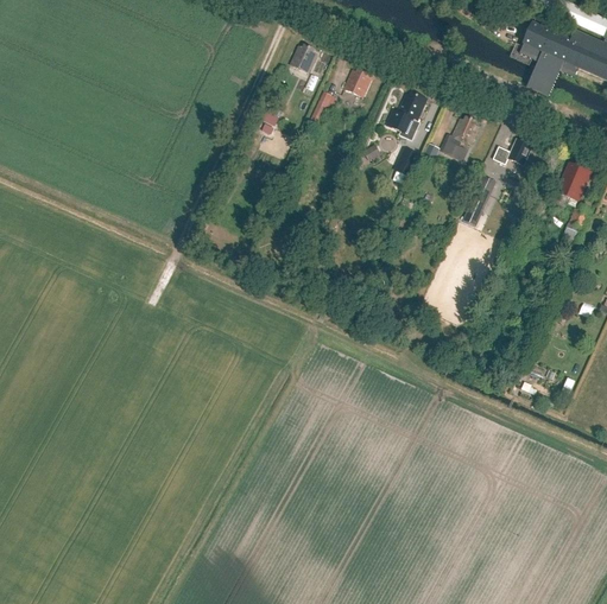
[(518,52),(537,61),(536,62),(528,82),(525,86),(525,87),(548,96),(549,93),(558,74),(560,70),(574,77),(574,76),(579,67),(606,78),(606,43),(602,42),(575,30),(570,39),(533,23),(532,21),(523,42),(520,48),(519,51),(518,52)]
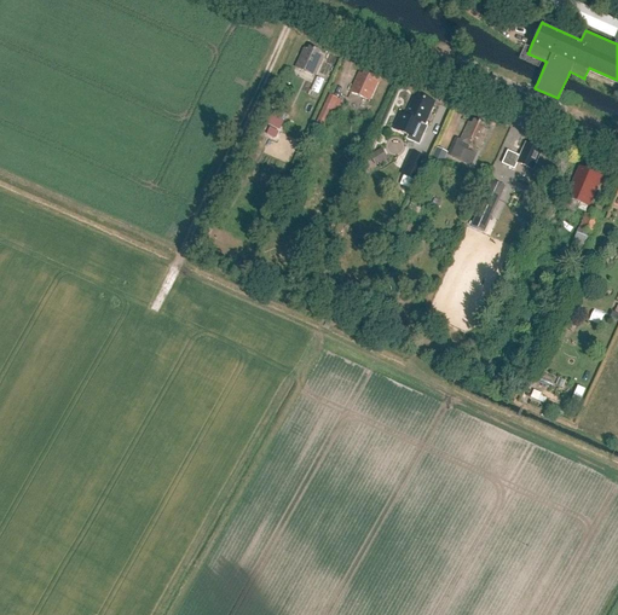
[(319,48),(309,44),(307,47),(302,45),(294,63),(313,73),(322,53),(318,51),(319,48)]
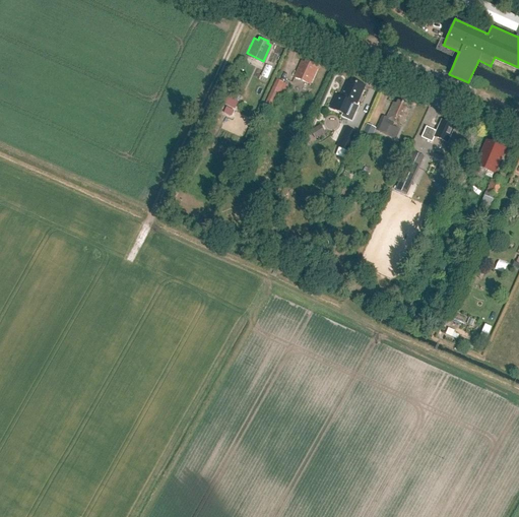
[(315,61),(306,57),(304,61),(300,59),(294,74),(310,81),(317,65),(314,64),(315,61)]
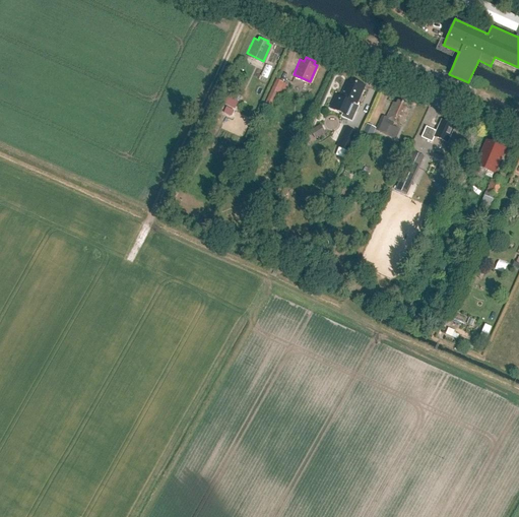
[(281,90),(285,81),(276,77),(265,101),(272,104),(278,88),(281,90)]
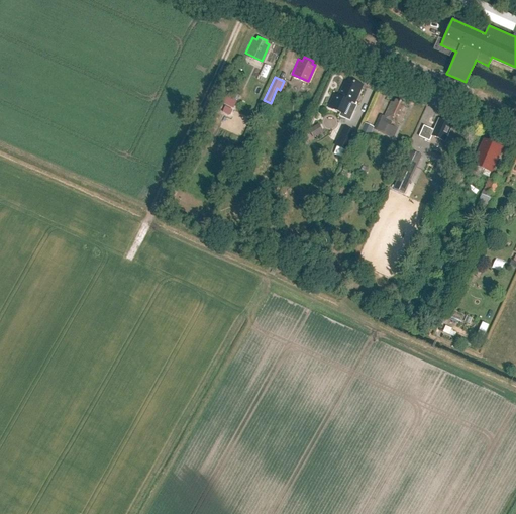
[(358,81),(349,77),(348,80),(344,78),(337,94),(333,92),(327,105),(341,111),(346,99),(353,102),(362,86),(357,84),(358,81)]
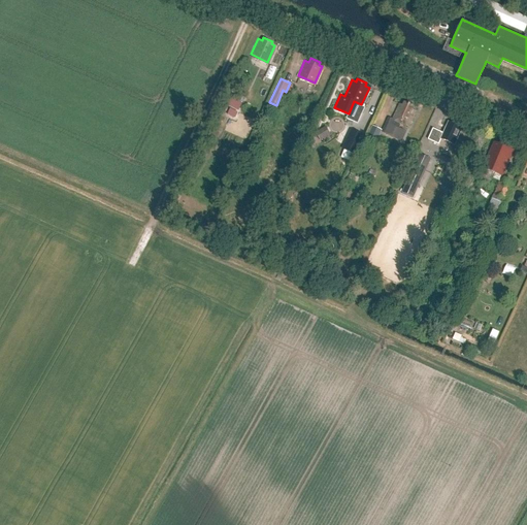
[(238,108),(241,101),(227,95),(224,101),(238,108)]
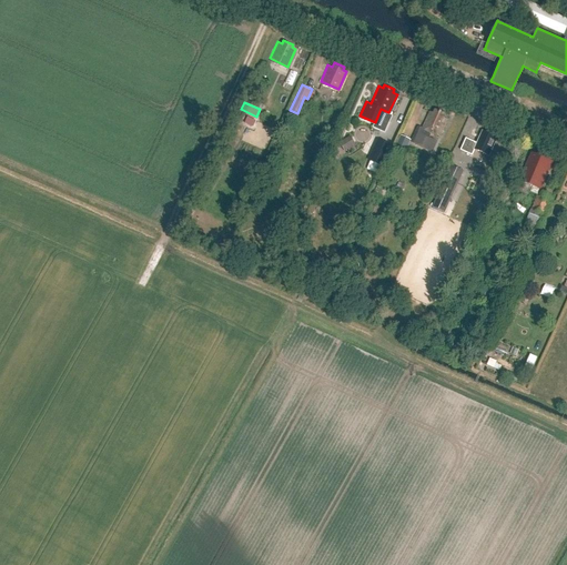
[(428,110),(422,125),(417,124),(412,139),(425,144),(429,135),(432,130),(439,133),(446,117),(443,115),(444,112),(434,108),(433,111),(428,110)]
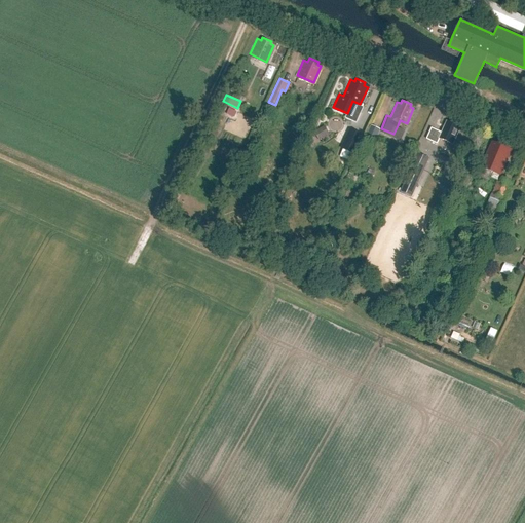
[(335,118),(329,134),(333,136),(340,120),(335,118)]
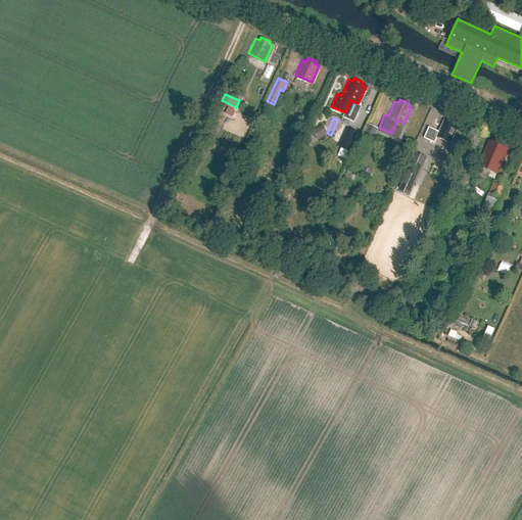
[(449,141),(457,125),(443,119),(438,129),(428,125),(424,136),(434,140),(436,135),(449,141)]
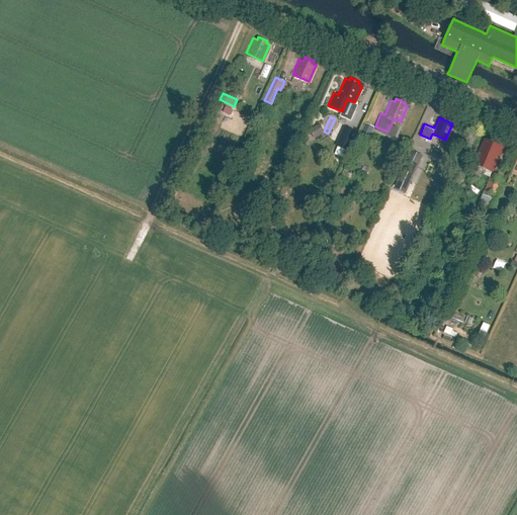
[(367,138),(373,125),(364,120),(358,134),(367,138)]
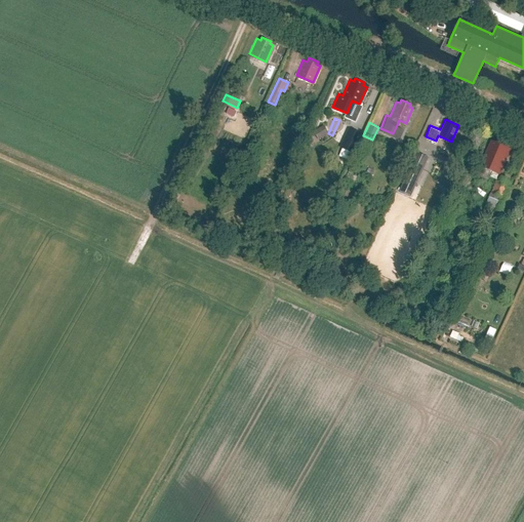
[(318,137),(328,131),(323,123),(313,129),(318,137)]
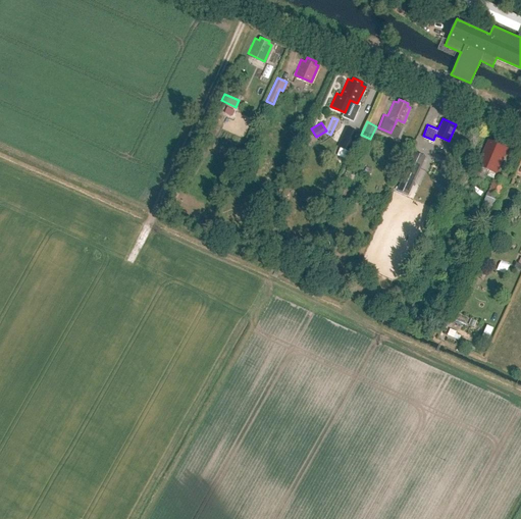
[(349,134),(344,132),(337,145),(351,151),(360,132),(352,128),(349,134)]
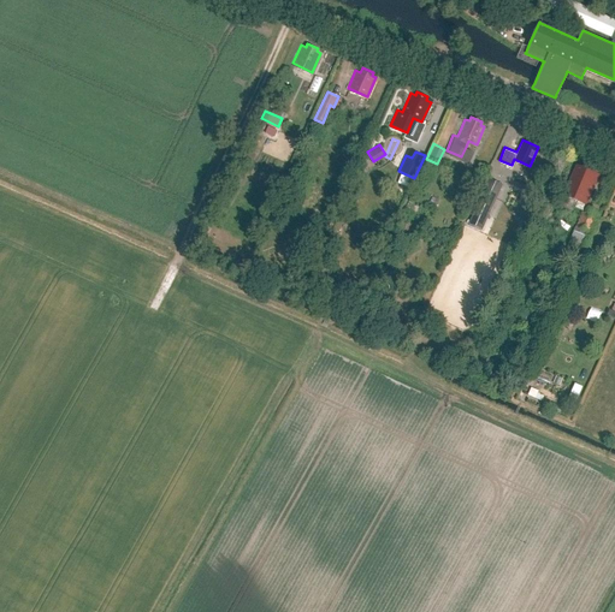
[(578,164),(565,194),(583,202),(596,172),(578,164)]
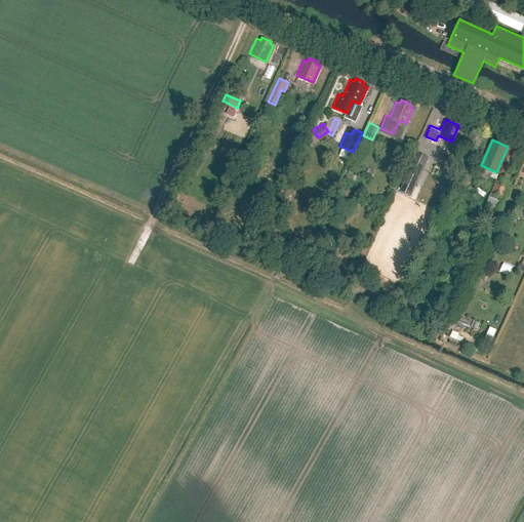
[(402,179),(414,185),(428,156),(415,151),(402,179)]
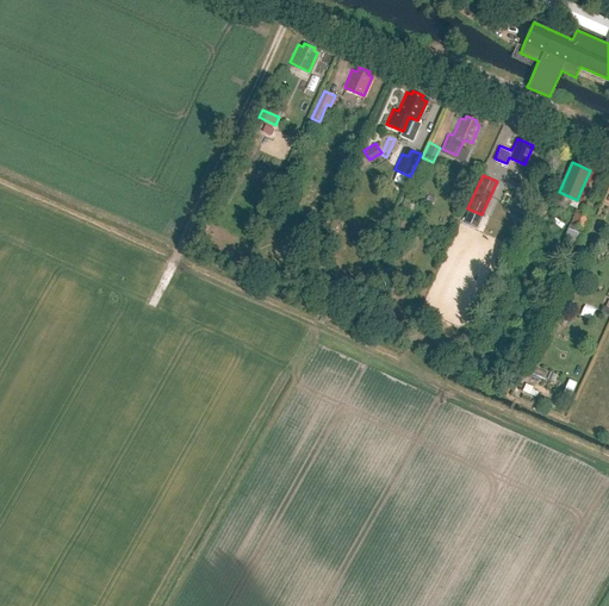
[(567,213),(570,207),(563,204),(560,211),(567,213)]
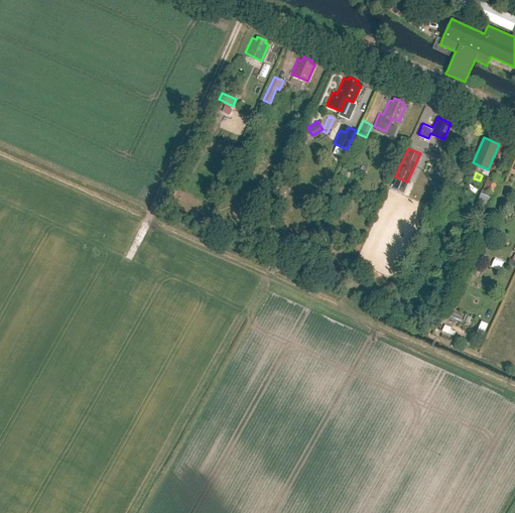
[(494,193),(500,178),(489,172),(482,187),(494,193)]
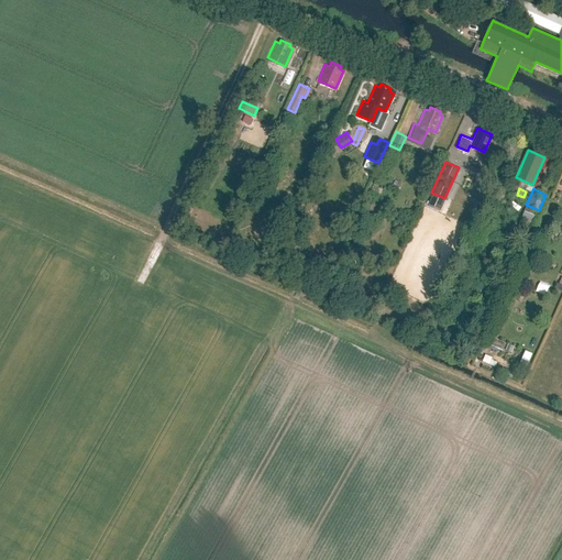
[(535,223),(540,211),(526,205),(520,217),(535,223)]
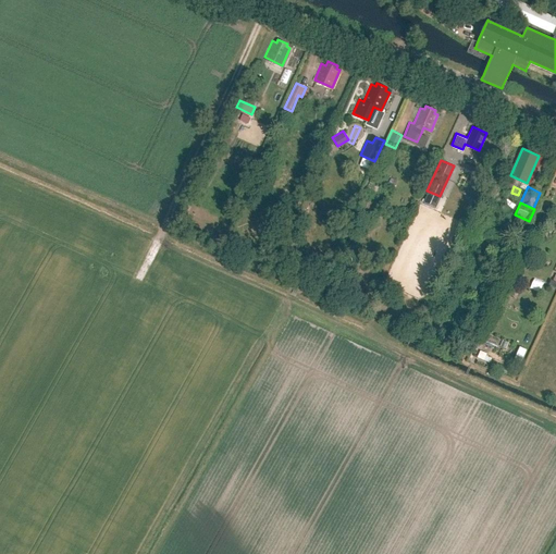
All buildings are outlined.
